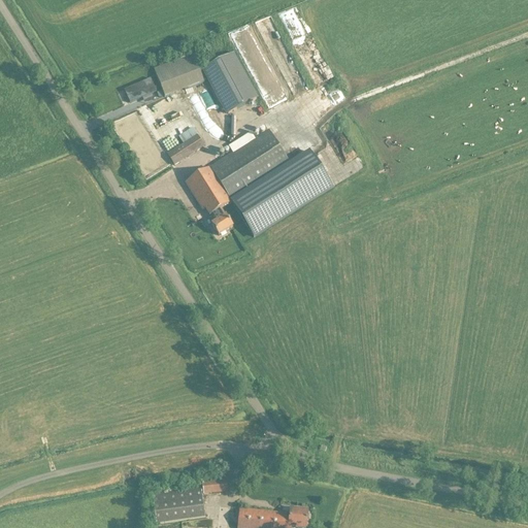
[(269,15),(257,21),(268,46),(281,40),(269,15)]
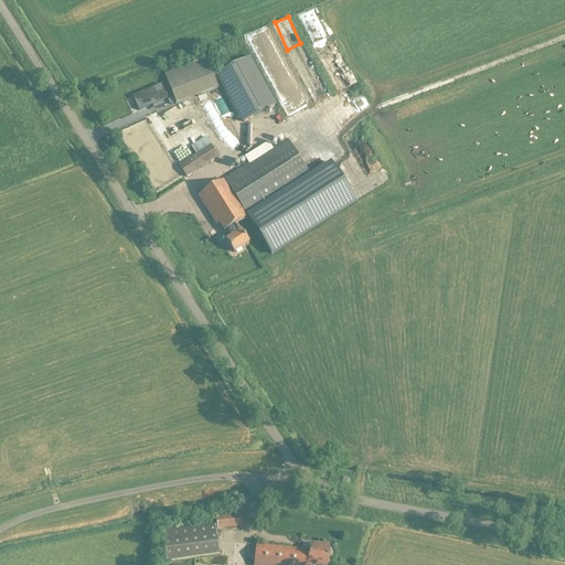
[(164,74),(176,104),(217,88),(206,57),(164,74)]
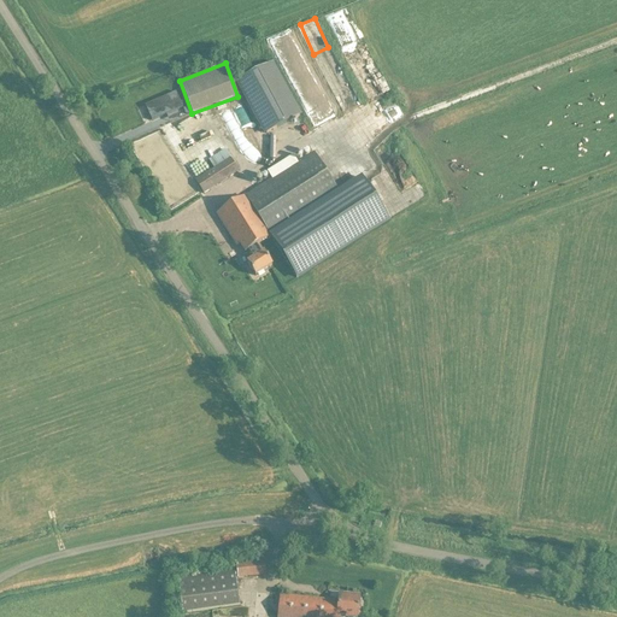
[(299,116),(271,63),(238,81),(266,133),(299,116)]
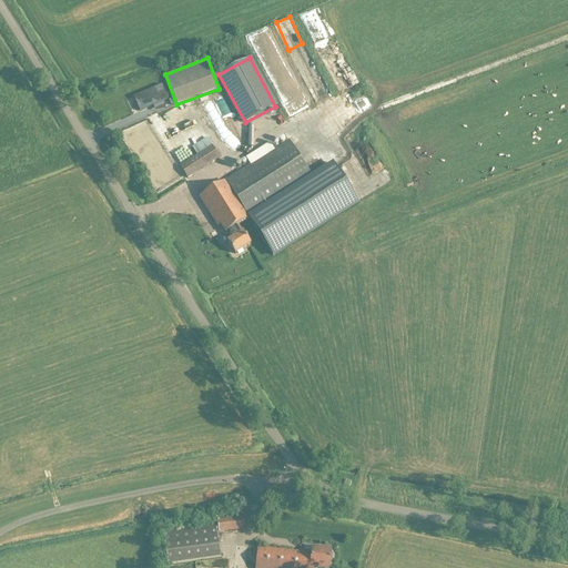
[(168,99),(162,84),(133,97),(140,111),(168,99)]
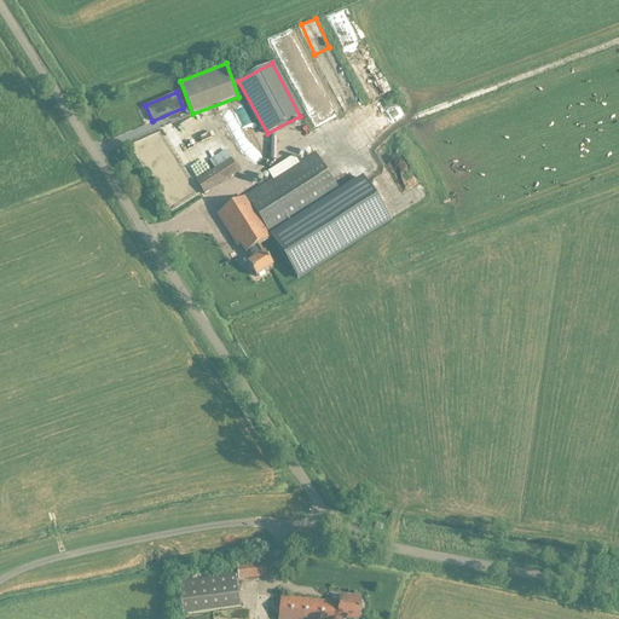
[(389,100),(364,108),(368,120),(393,113),(389,100)]
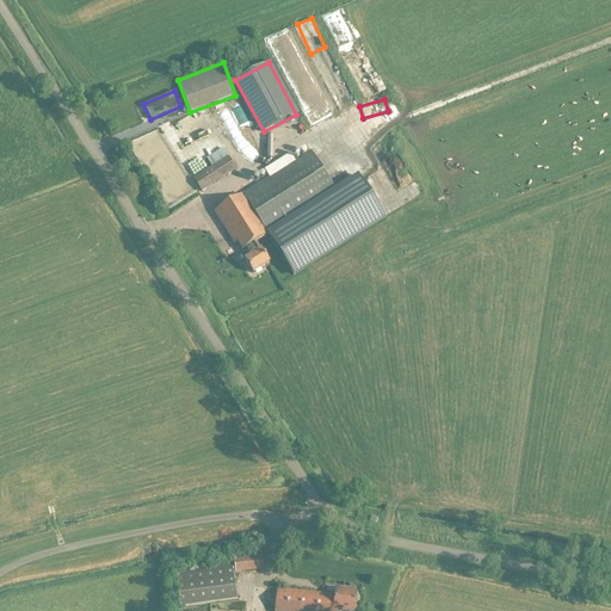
[(351,115),(343,118),(345,127),(353,123),(351,115)]
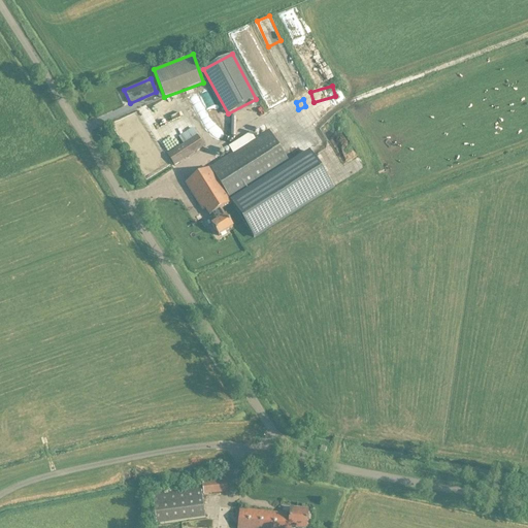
[(178,137),(183,144),(166,155),(173,165),(204,146),(192,128),(178,137)]
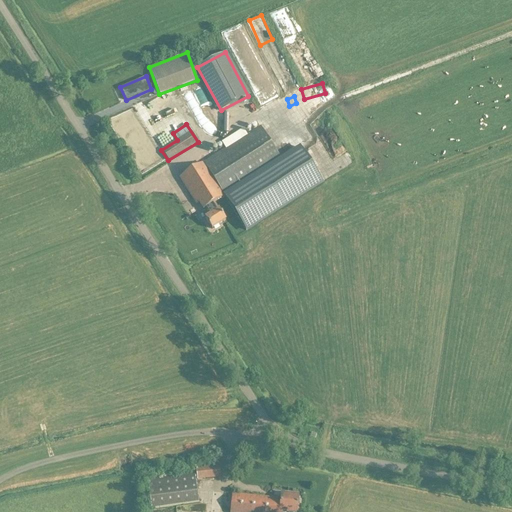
[(150,127),(127,136),(131,147),(155,138),(150,127)]
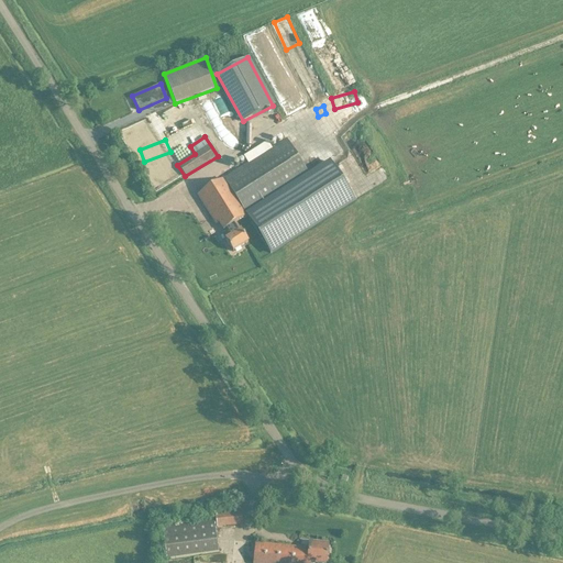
[(278,144),(197,195),(216,224),(219,223),(223,231),(224,230),(235,223),(246,216),(271,253),(307,230),(354,200),(330,162),(301,180),(278,144)]
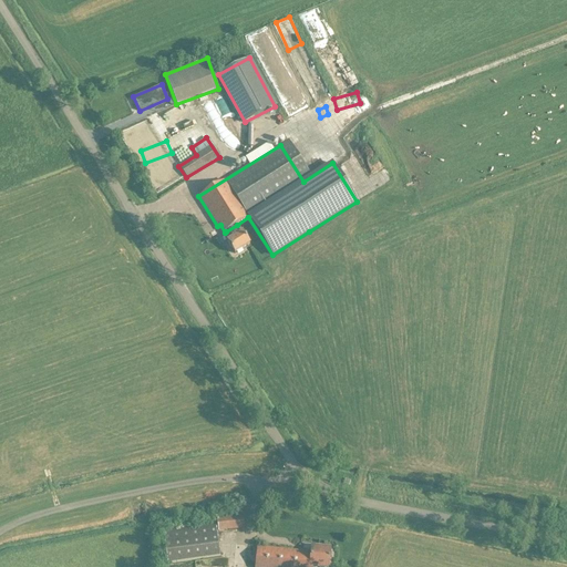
[(241,232),(237,225),(226,232),(230,239),(227,241),(235,254),(250,244),(243,232),(241,232)]
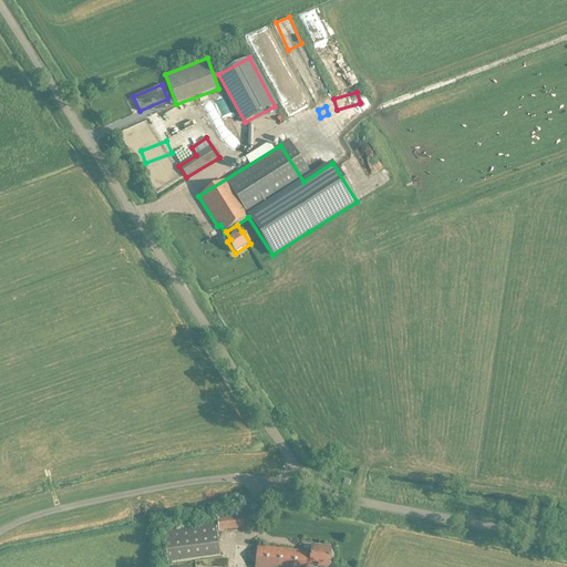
[(216,515),(217,531),(245,528),(243,513),(216,515)]
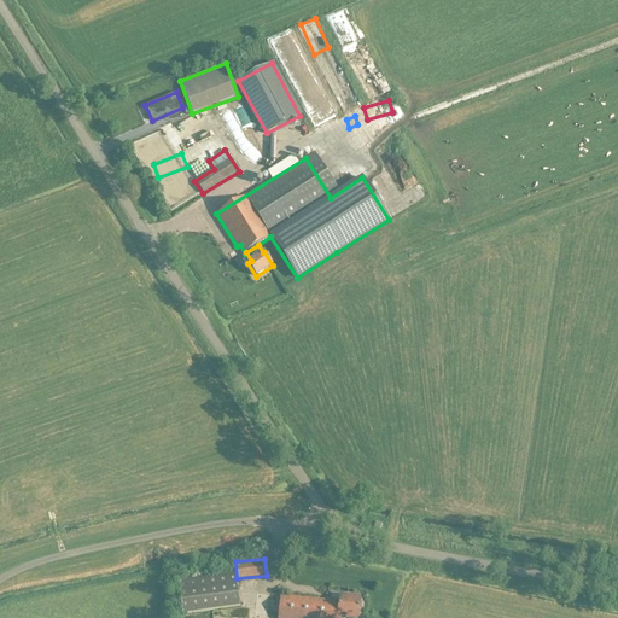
[(182,614),(240,606),(234,570),(178,577),(182,614)]
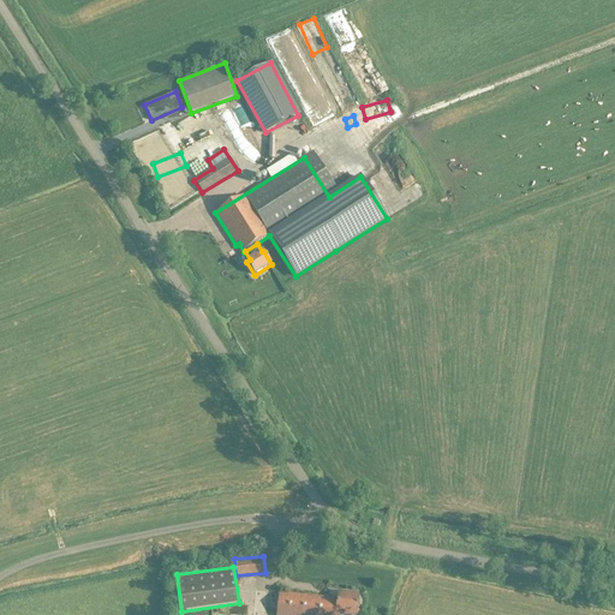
[(338,614),(339,614),(341,614),(356,614),(358,596),(338,593),(336,598),(279,592),(276,614),(338,614)]
